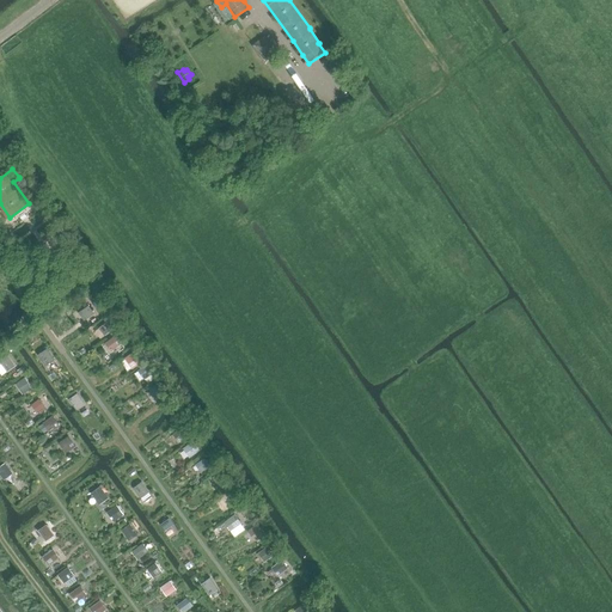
[(85,319),(96,312),(90,304),(79,312),(85,319)]
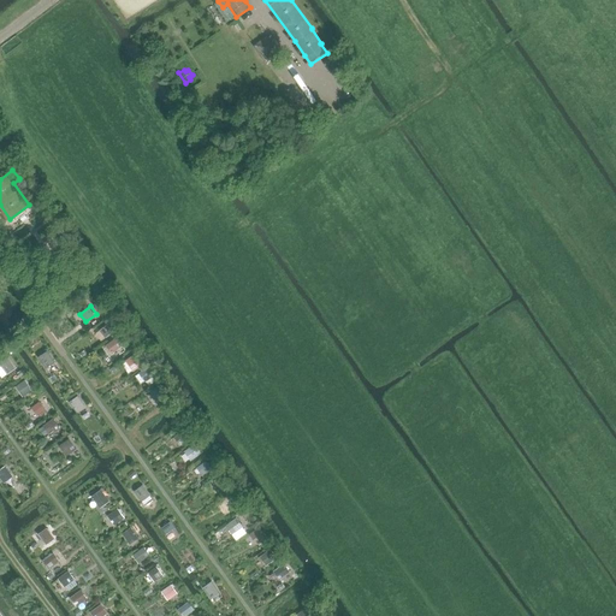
[(111,321),(100,330),(107,337),(117,330),(111,321)]
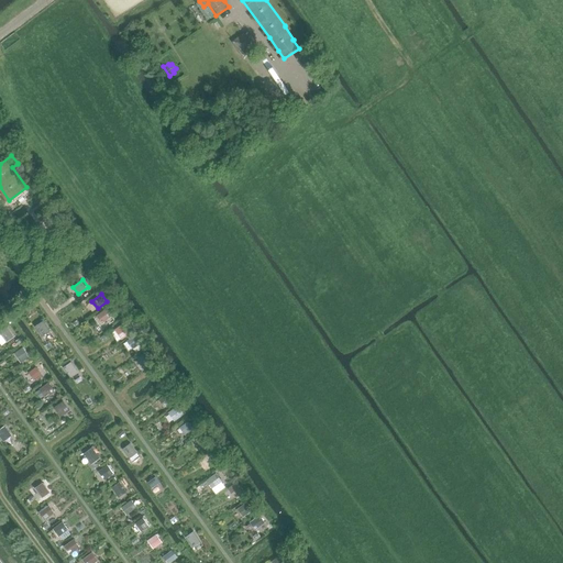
[(102,323),(113,316),(107,309),(97,316),(102,323)]
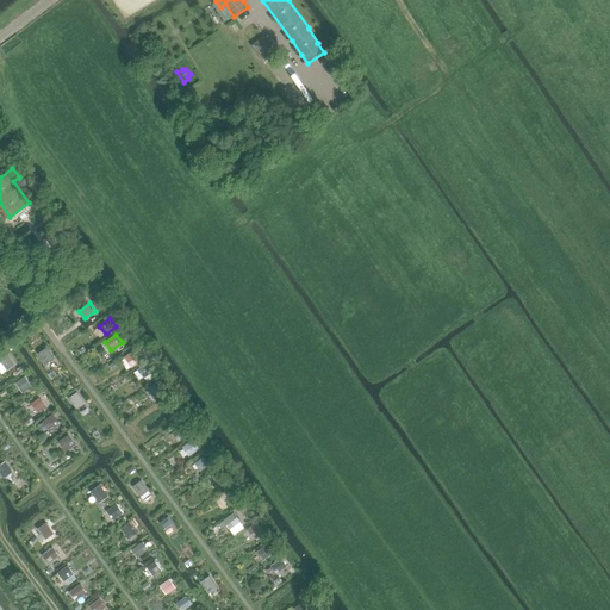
[(38,353),(47,365),(55,359),(48,347),(38,353)]
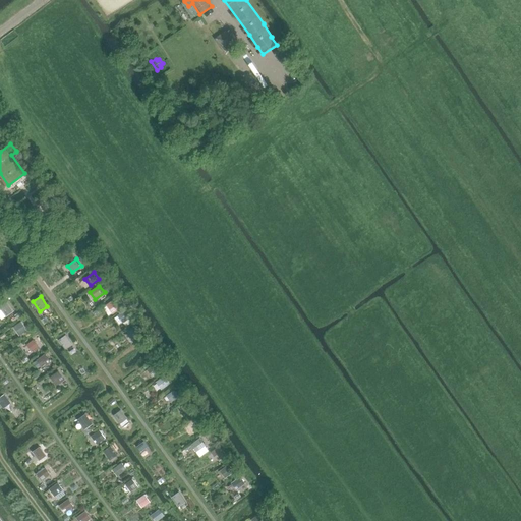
[(114,313),(122,307),(116,298),(108,304),(114,313)]
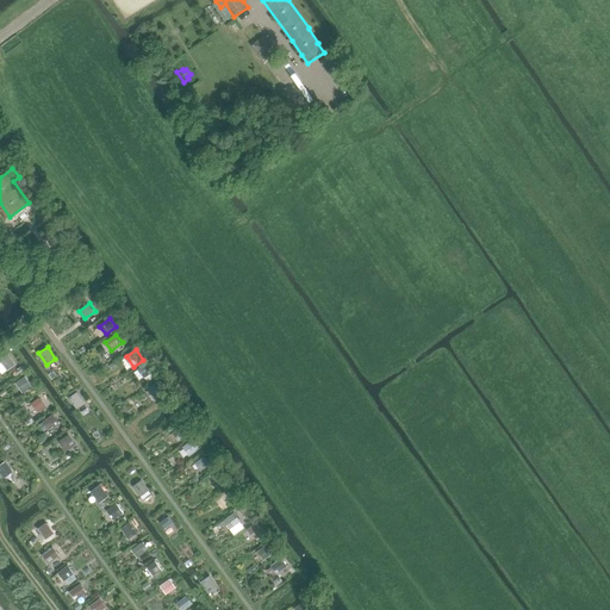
[(2,362),(8,372),(17,366),(11,358),(2,362)]
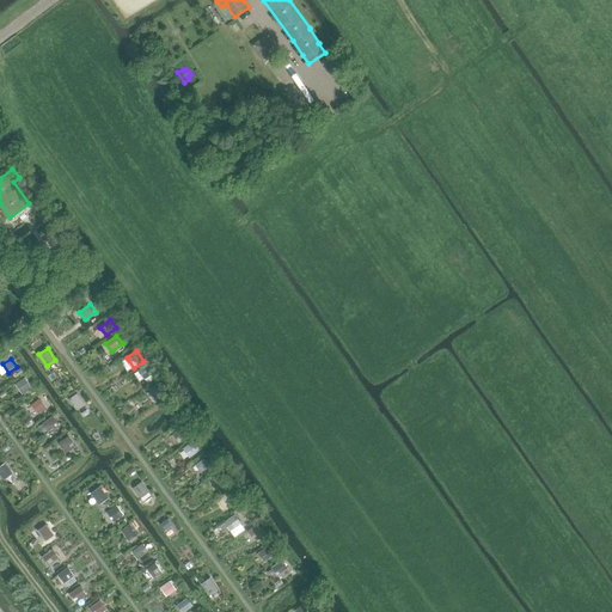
[(147,365),(138,371),(145,380),(153,374),(147,365)]
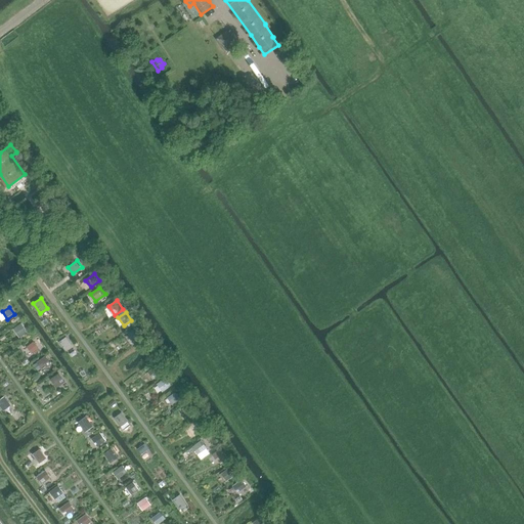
[(13,329),(19,338),(28,332),(22,322),(13,329)]
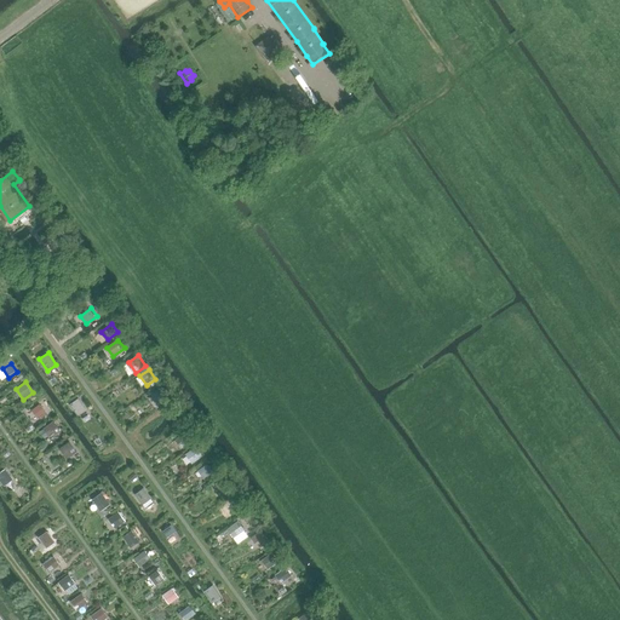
[(168,399),(161,389),(151,395),(159,405),(168,399)]
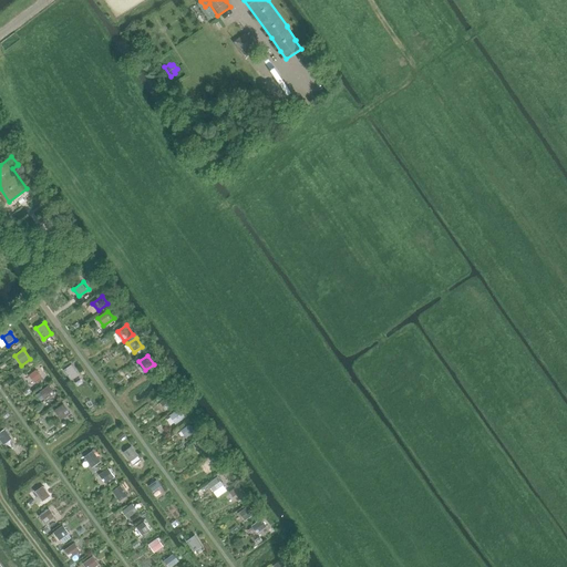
[(80,374),(73,364),(64,371),(72,380),(80,374)]
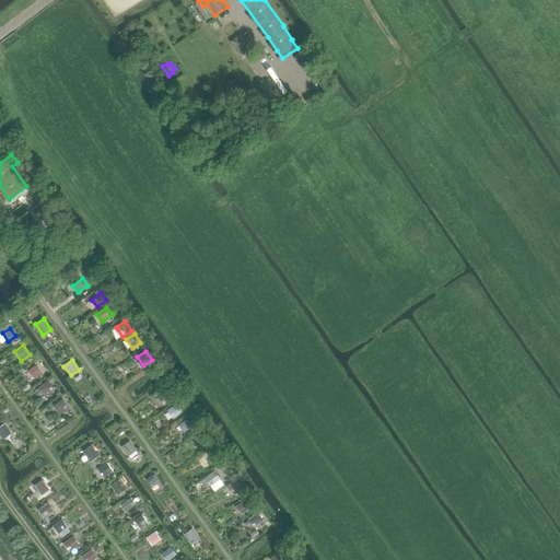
[(30,371),(36,381),(45,374),(37,364),(30,371)]
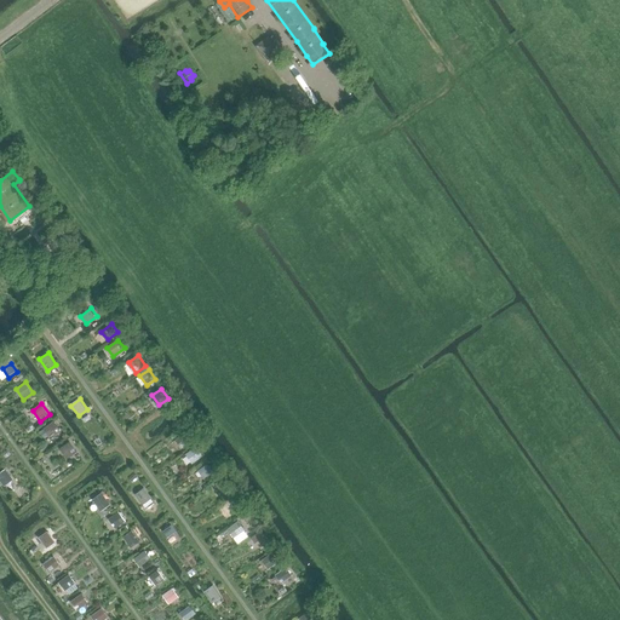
[(62,431),(55,422),(44,429),(50,436),(55,434),(56,436),(62,431)]
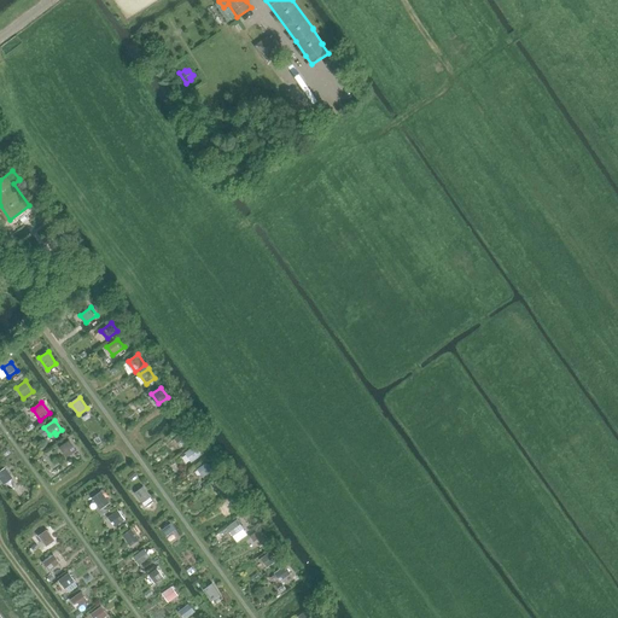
[(186,431),(175,438),(181,447),(191,439),(186,431)]
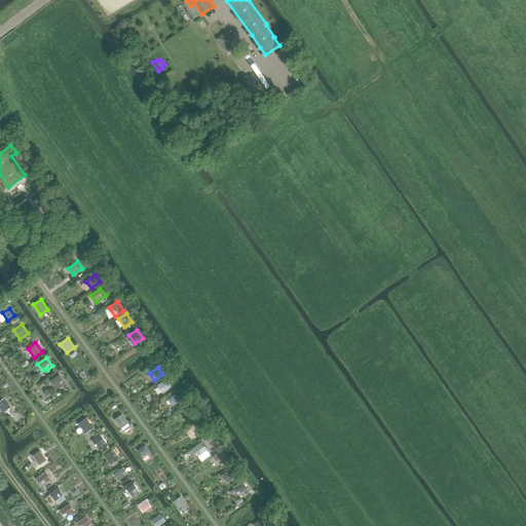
[(66,384),(60,375),(52,380),(59,389),(66,384)]
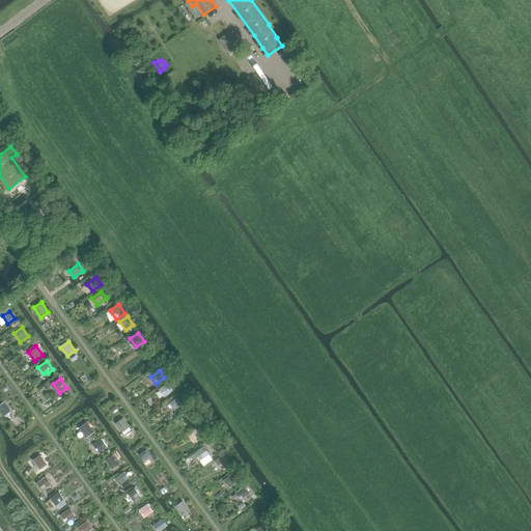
[(165,396),(174,390),(169,383),(160,389),(165,396)]
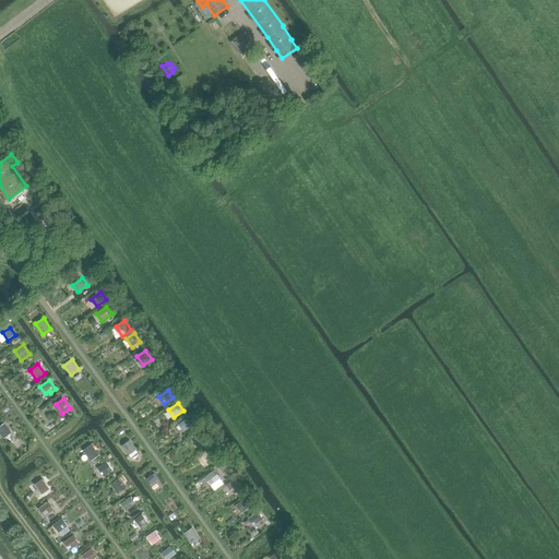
[(185,431),(189,428),(193,426),(187,418),(179,425),(185,431)]
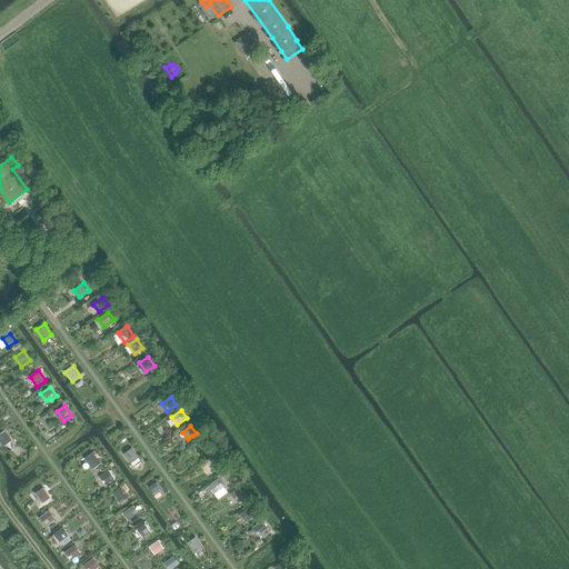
[(13,440),(10,436),(6,430),(0,433),(0,440),(5,447),(13,440)]
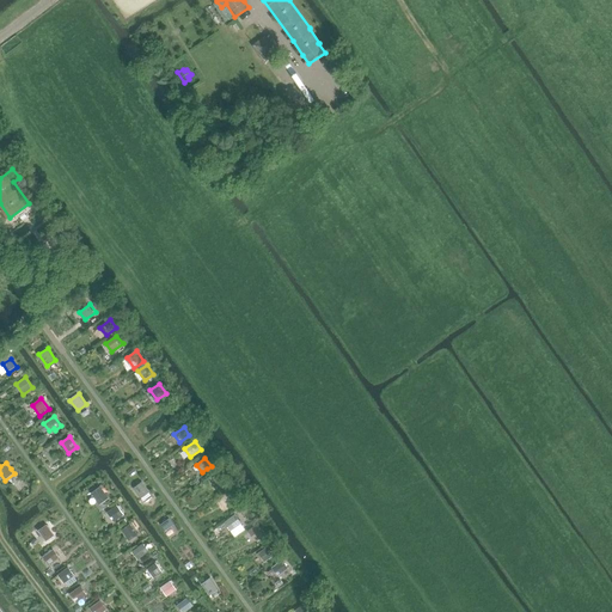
[(220,475),(212,481),(219,489),(226,484),(220,475)]
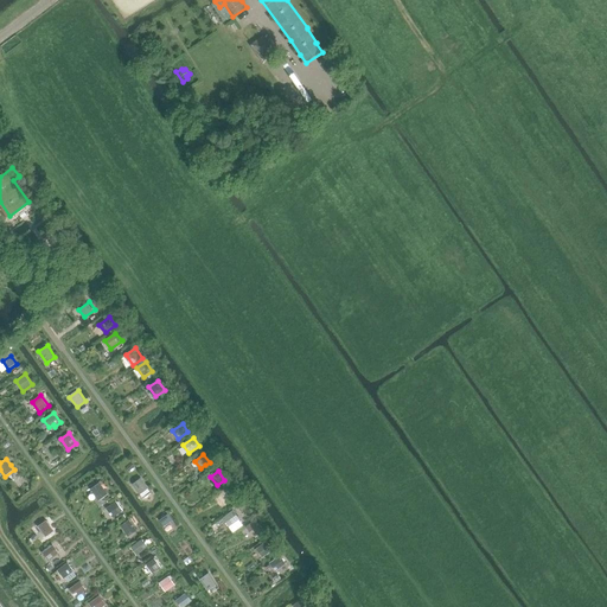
[(133,484),(140,494),(148,489),(141,478),(133,484)]
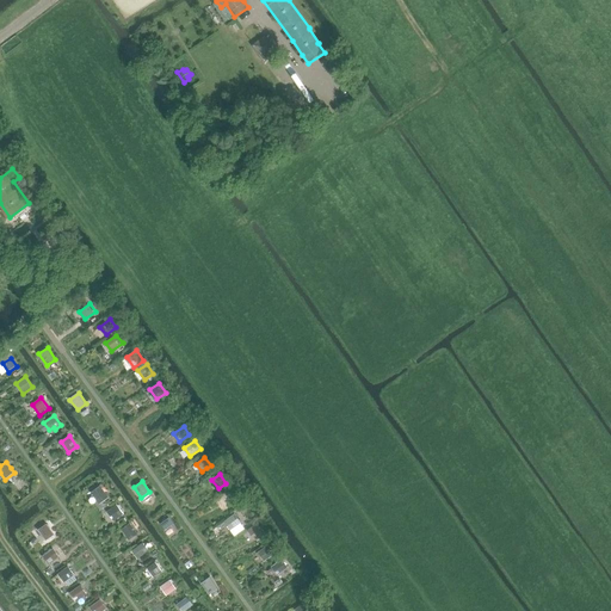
[(100,504),(109,498),(102,487),(92,494),(100,504)]
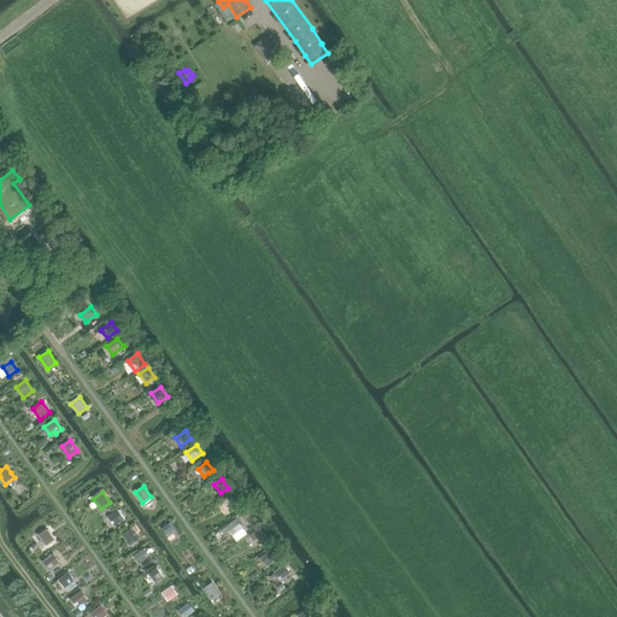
[(233,498),(224,504),(230,511),(238,505),(233,498)]
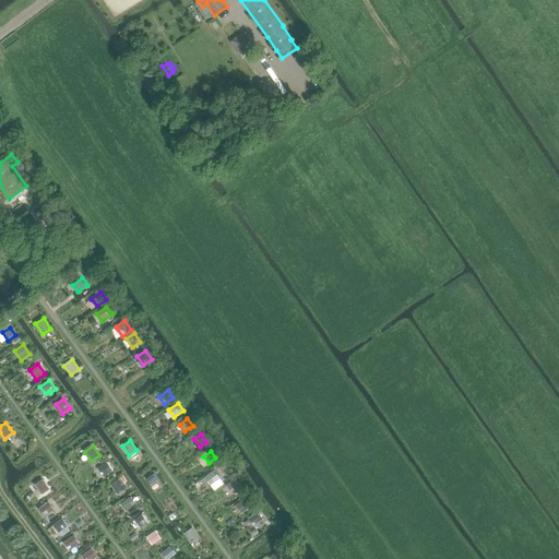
[(104,477),(114,470),(107,461),(97,468),(104,477)]
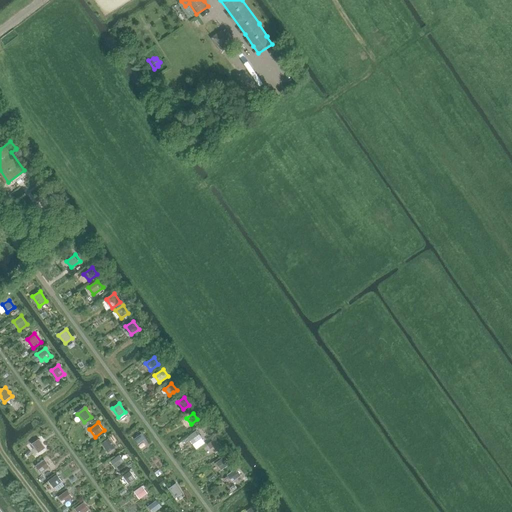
[(193,444),(202,438),(197,430),(188,437),(193,444)]
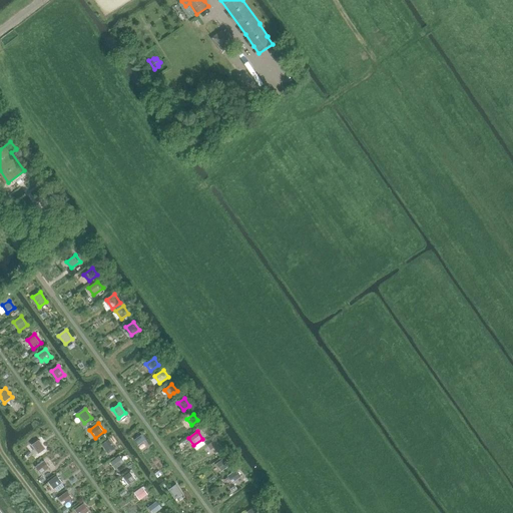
[(145,441),(141,435),(134,439),(138,446),(145,441)]
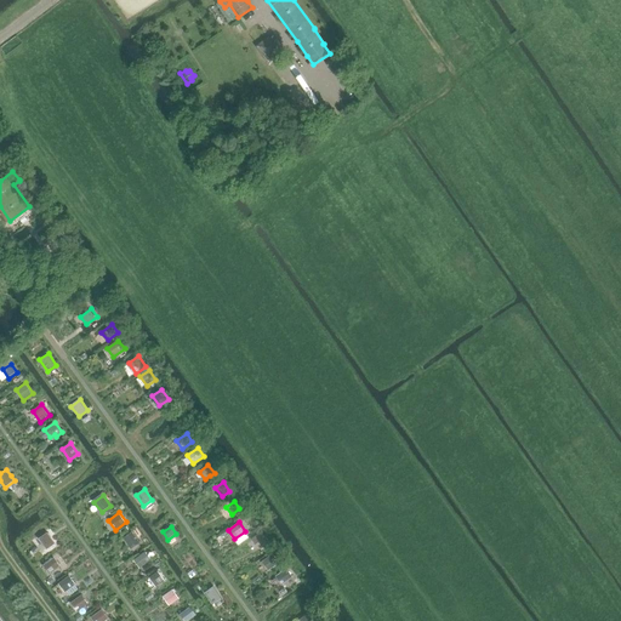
[(46,550),(58,541),(51,530),(39,539),(46,550)]
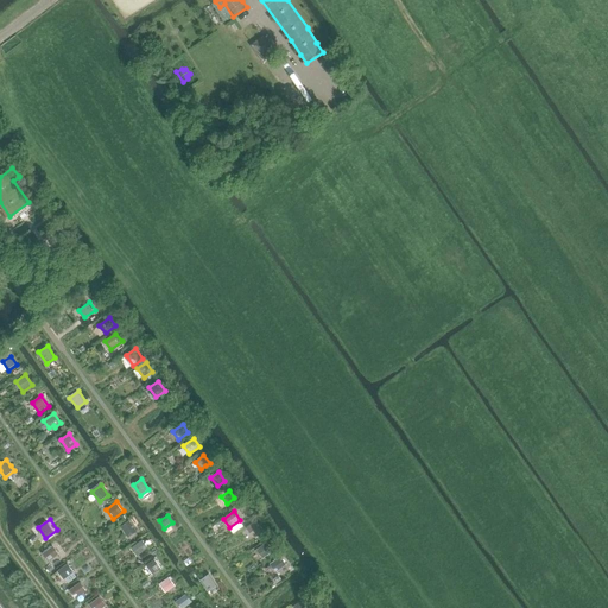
[(121,527),(128,537),(138,531),(130,520),(121,527)]
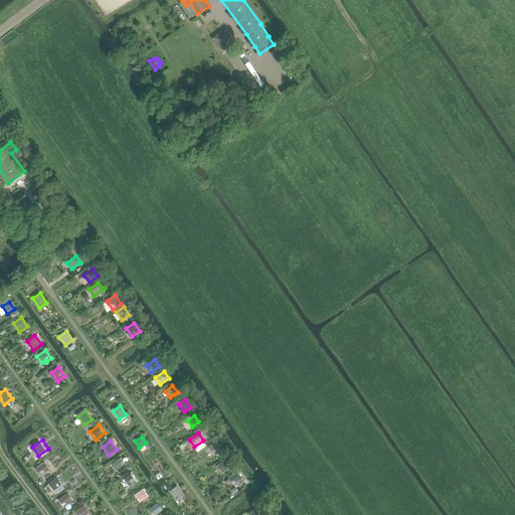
[(214,456),(221,451),(215,442),(208,447),(214,456)]
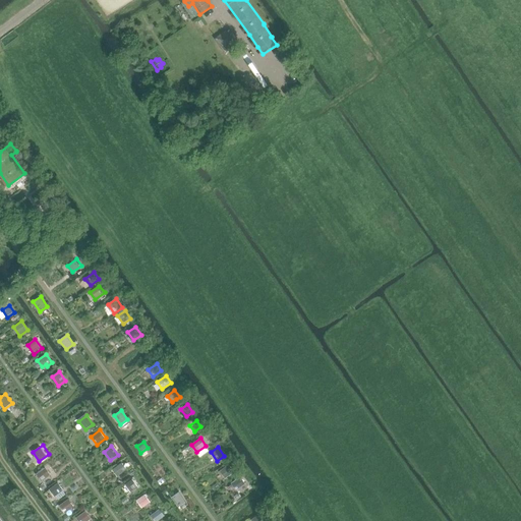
[(115,468),(121,475),(128,470),(123,462),(115,468)]
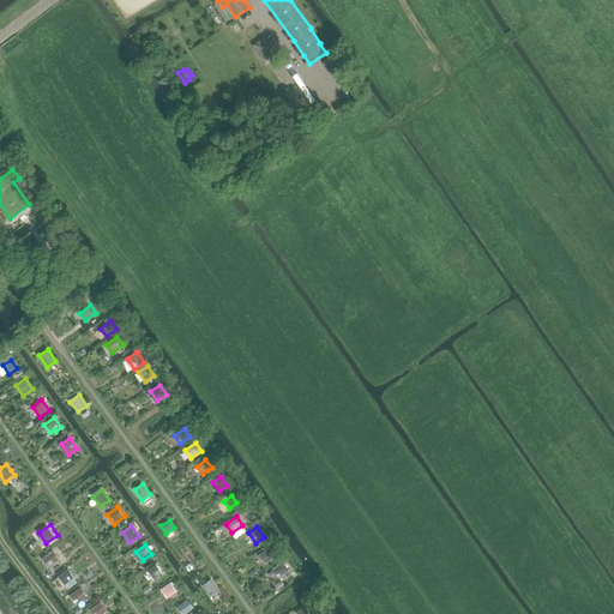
[(56,561),(67,554),(61,547),(50,554),(56,561)]
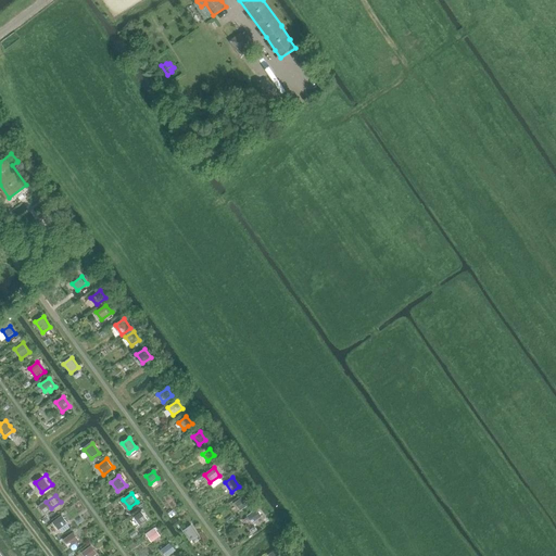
[(240,510),(251,504),(244,495),(235,503),(240,510)]
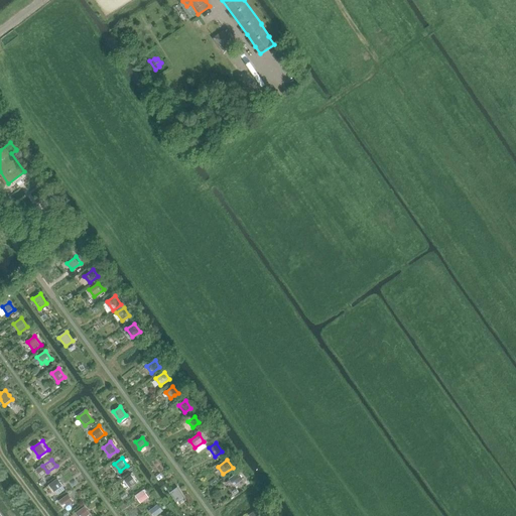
[(232,479),(237,485),(244,480),(239,473),(232,479)]
